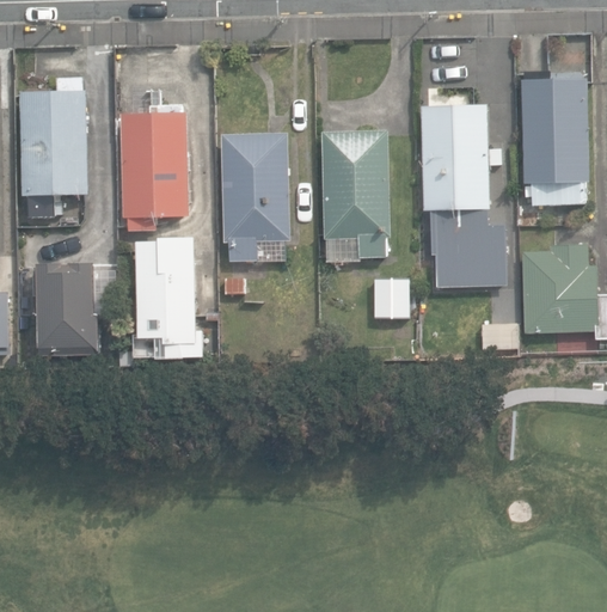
[(531,197),(531,204),(584,203),(583,182),(588,182),(586,78),(549,79),(549,72),(522,72),(523,80),(520,80),(521,184),(529,184),(529,187),(523,187),(525,197),(531,197)]
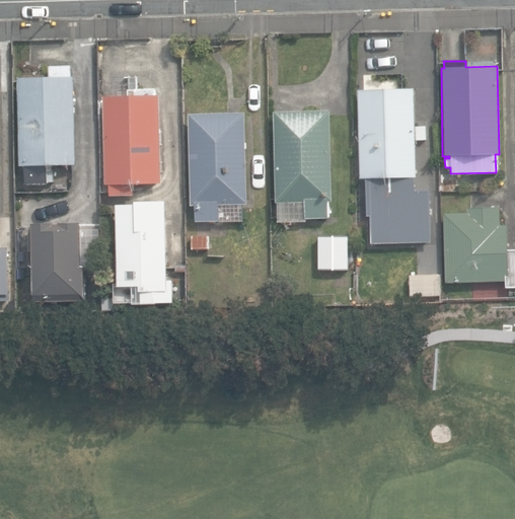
[(22,165),(22,184),(45,184),(45,164),(72,165),(71,76),(68,76),(68,65),(47,66),(47,76),(17,76),(18,165),(22,165)]
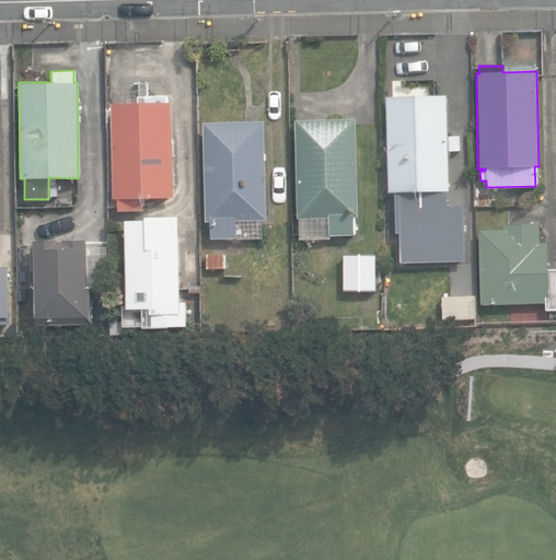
[(104,102),(113,102),(113,89),(103,89),(104,102)]
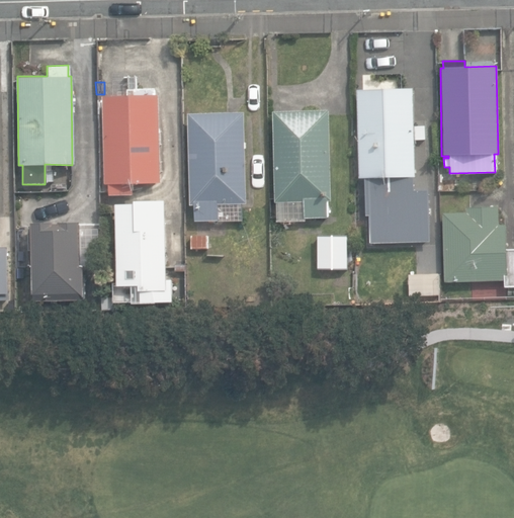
[(363,193),(364,213),(388,212),(388,195),(412,194),(411,177),(414,177),(413,122),(433,122),(432,83),(409,84),(409,89),(355,91),(358,178),(365,178),(366,193),(363,193)]
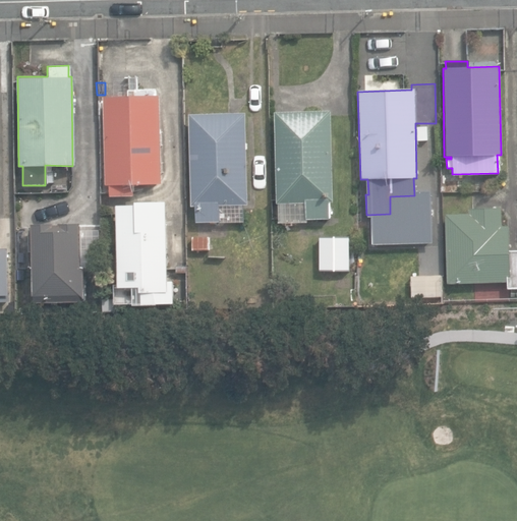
[(155,96),(155,90),(128,90),(128,98),(102,98),(103,185),(108,185),(108,196),(131,196),(131,186),(159,185),(158,96),(155,96)]
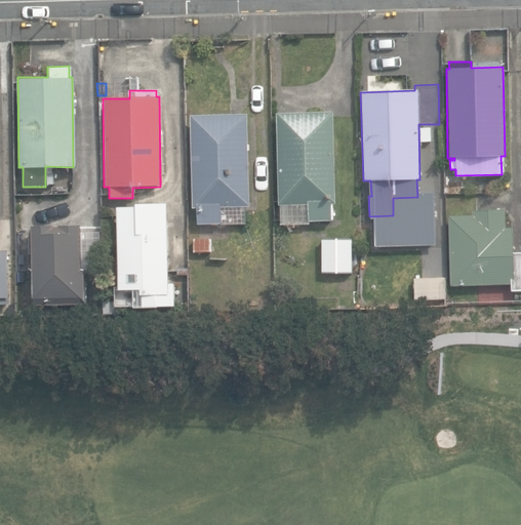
[(197,206),(197,224),(217,224),(217,206),(247,206),(245,113),(191,114),(192,207),(197,206)]
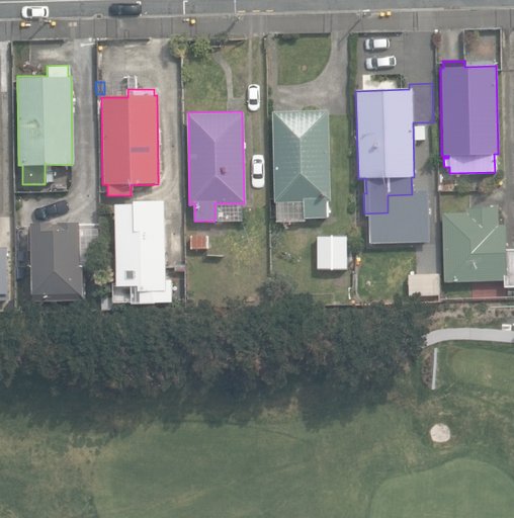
[(304,201),(304,218),(315,217),(327,217),(326,199),(329,199),(328,111),(315,111),(271,111),(273,202),(304,201)]
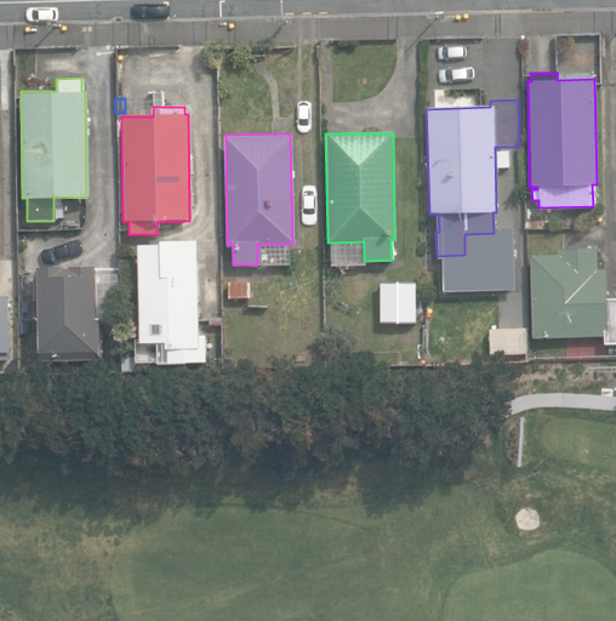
[(522,231),(523,246),(539,245),(537,229),(522,231)]
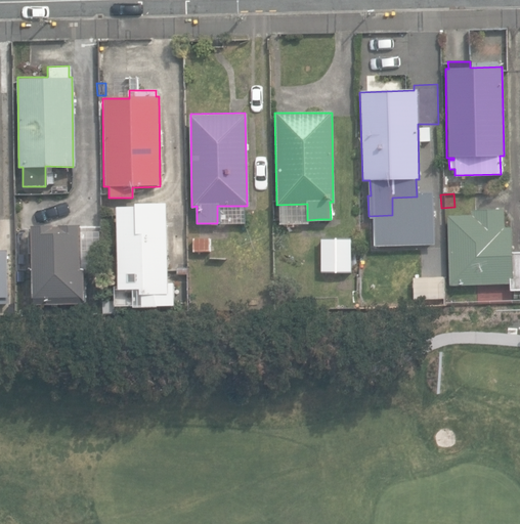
[(168,284),(167,204),(136,204),(136,207),(117,208),(118,287),(114,287),(114,301),(101,301),(101,313),(117,313),(117,306),(173,305),(173,284),(168,284)]
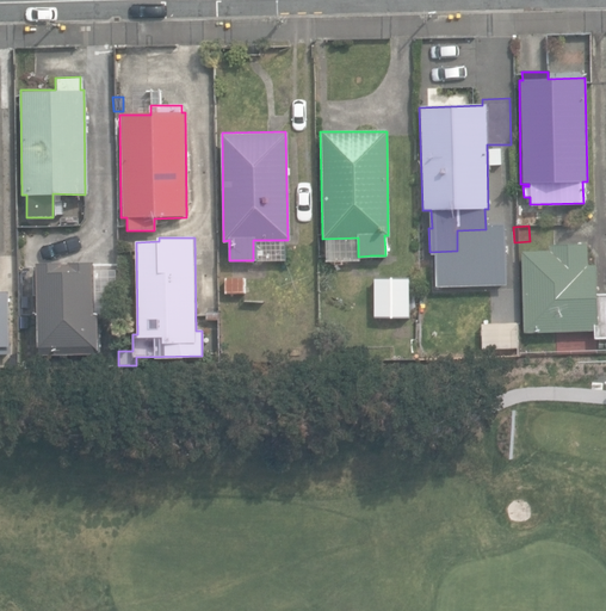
[(593,331),(593,338),(605,337),(605,294),(595,295),(594,264),(586,264),(586,244),(548,245),(548,251),(519,251),(521,333),(593,331)]
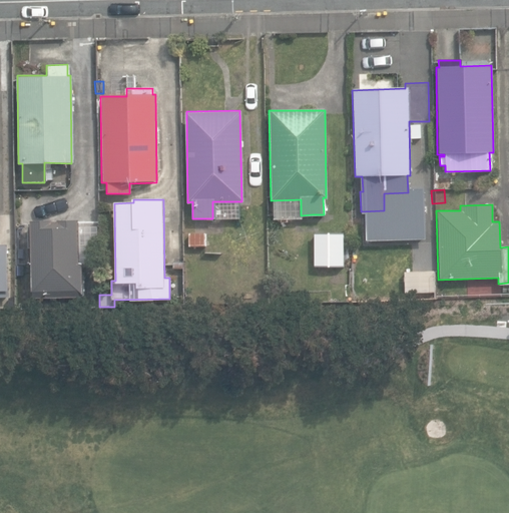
[(32,265),(32,301),(82,301),(82,264),(78,264),(78,220),(57,220),(57,223),(27,222),(27,264),(32,265)]
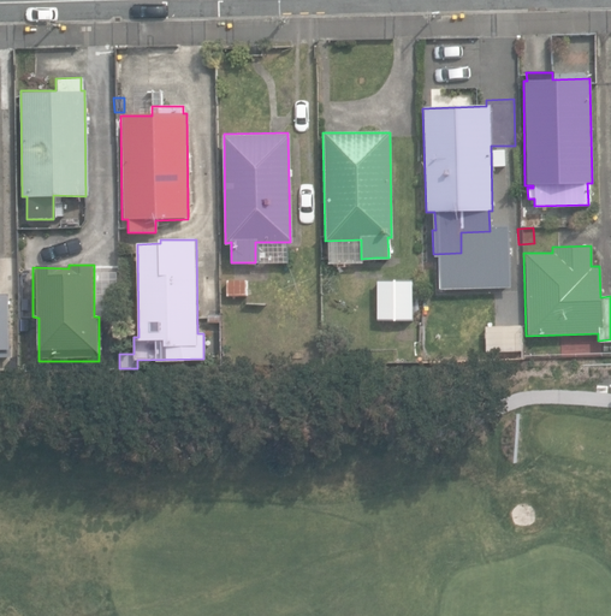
[(224,296),(244,296),(244,279),(224,279),(224,296)]
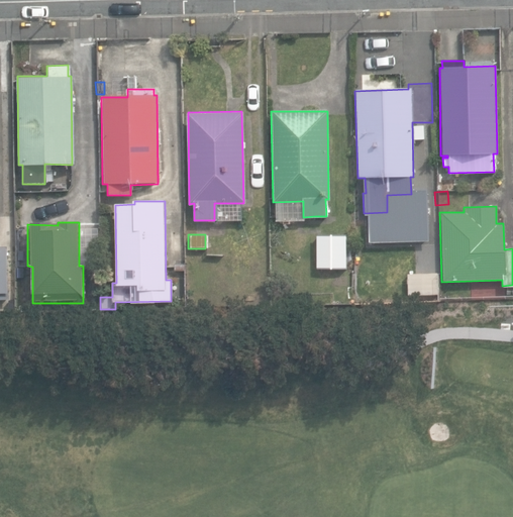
[(316,269),(344,269),(344,235),(316,235),(316,269)]
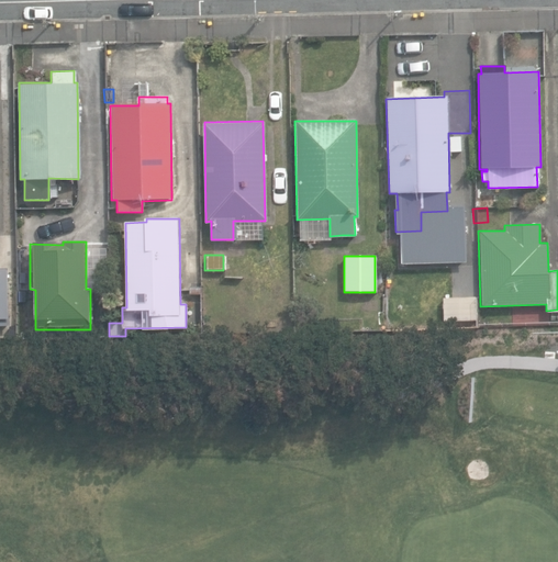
[(441,305),(462,305),(462,290),(441,290),(441,305)]
